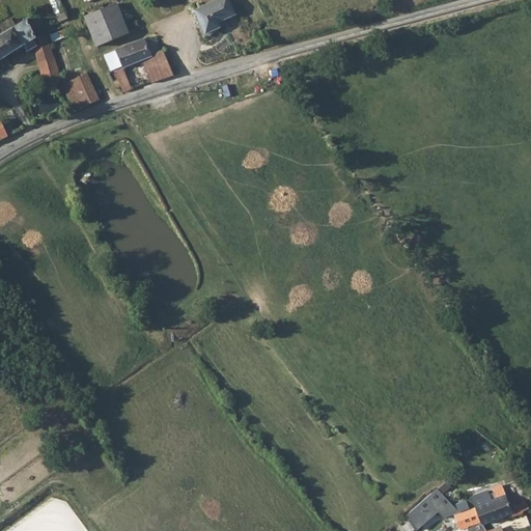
[(228,0),(218,0),(195,10),(205,34),(220,28),(218,23),(235,15),(228,0)]
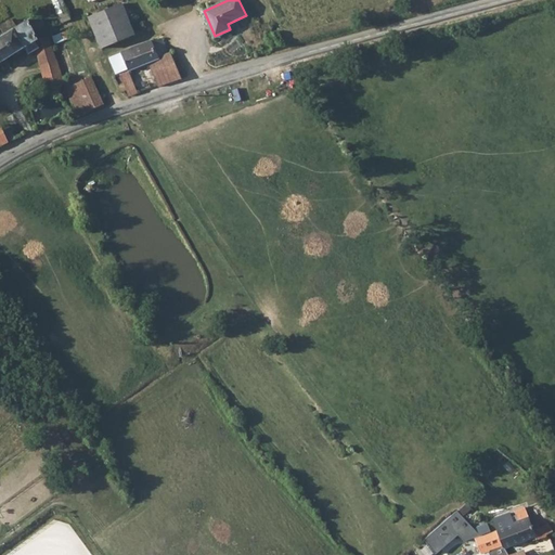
[(123,4),(88,18),(101,49),(136,35),(123,4)]
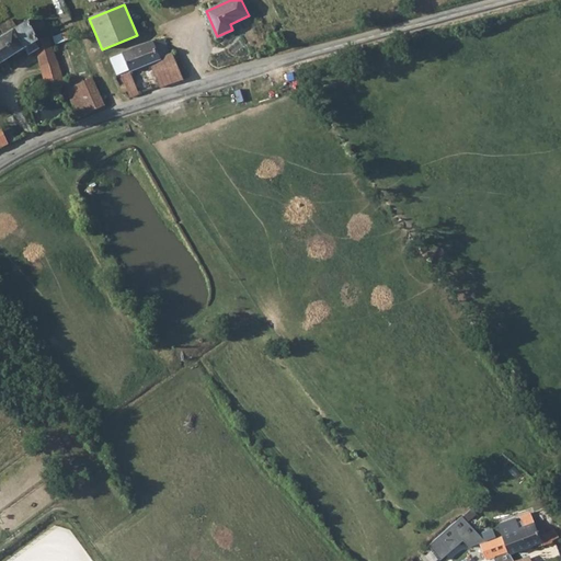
[(0,64),(24,49),(29,56),(35,52),(47,90),(64,84),(64,81),(48,36),(38,39),(34,32),(27,20),(15,27),(11,20),(0,26),(0,30),(3,35),(0,36),(0,64)]
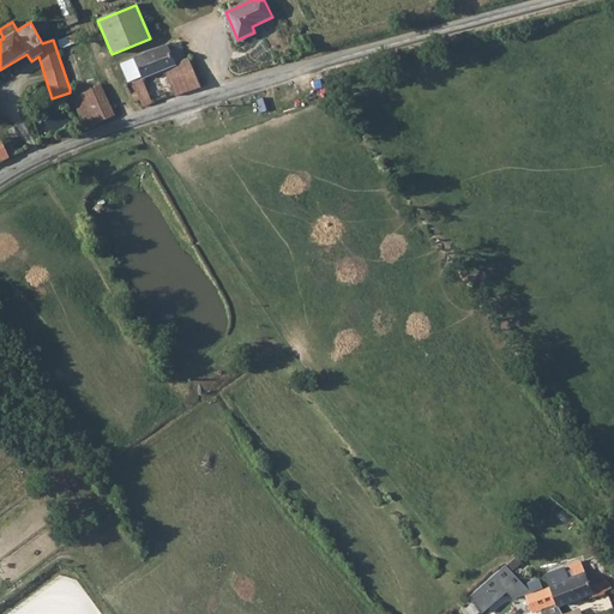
[(308,36),(295,41),(301,54),(314,50),(308,36)]
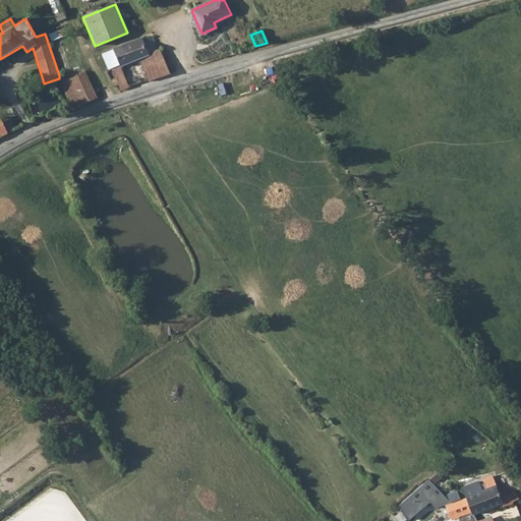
[(141,39),(115,50),(122,64),(123,66),(138,59),(149,82),(170,74),(160,49),(158,50),(152,36),(143,40),(141,39)]
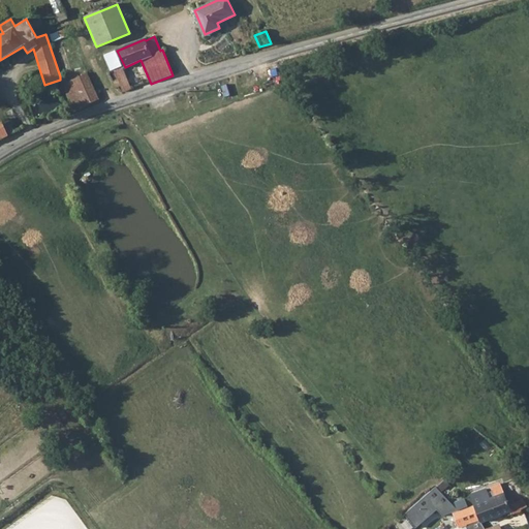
[(112,71),(114,70),(124,65),(117,51),(104,55),(112,71)]
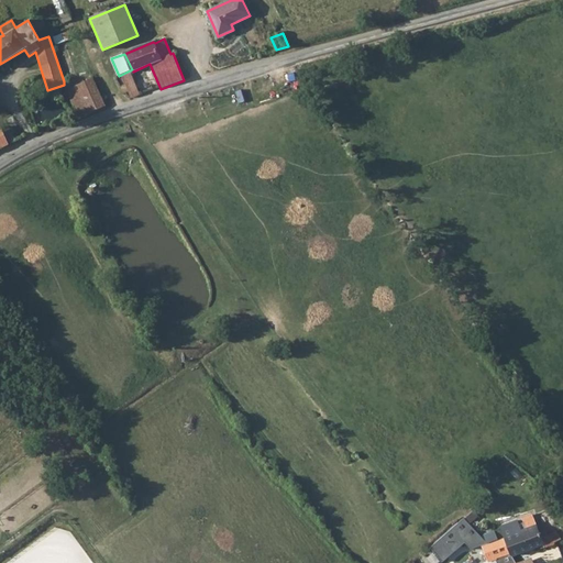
[(132,69),(121,75),(127,88),(124,87),(123,88),(122,90),(122,92),(122,94),(124,96),(127,96),(129,95),(130,94),(132,98),(143,94),(133,72),(132,69)]
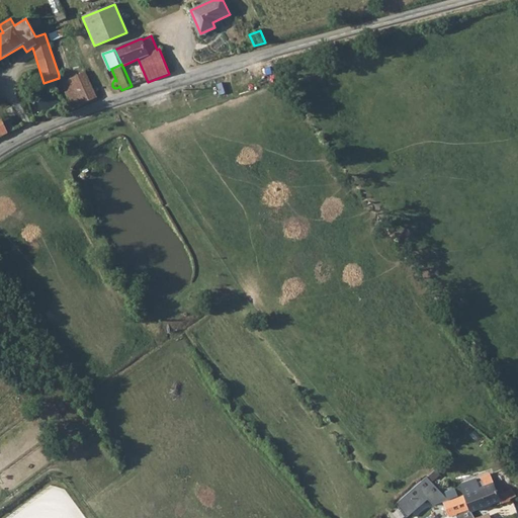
[(85,72),(62,83),(71,102),(73,107),(97,96),(85,72)]
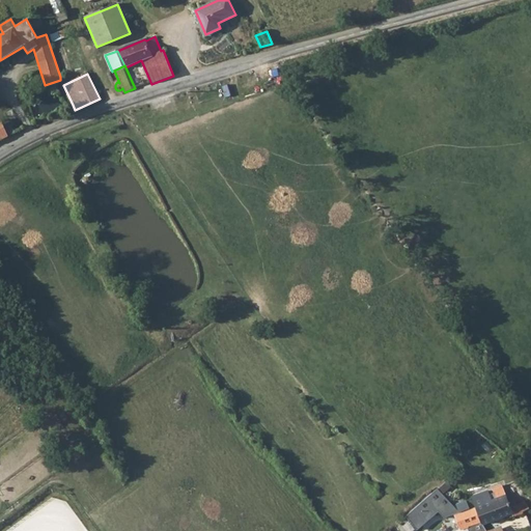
[(11,120),(5,123),(9,134),(16,132),(11,120)]
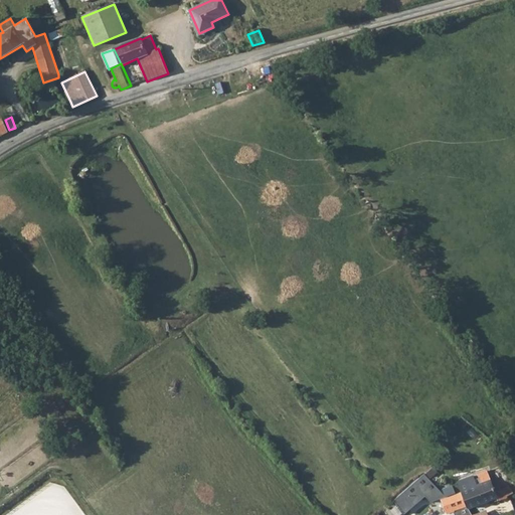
[(456,482),(461,492),(467,507),(468,509),(497,498),(498,502),(508,498),(507,496),(511,494),(508,486),(495,490),(488,471),(478,475),(481,483),(477,485),(473,475),(456,482)]
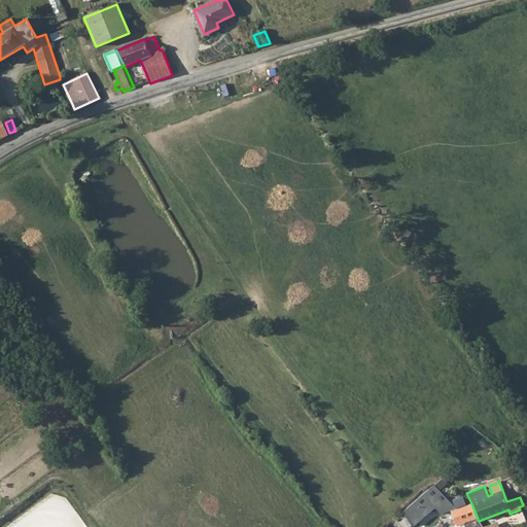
[(442,515),(457,508),(447,496),(435,483),(422,494),(433,507),(435,506),(442,515)]
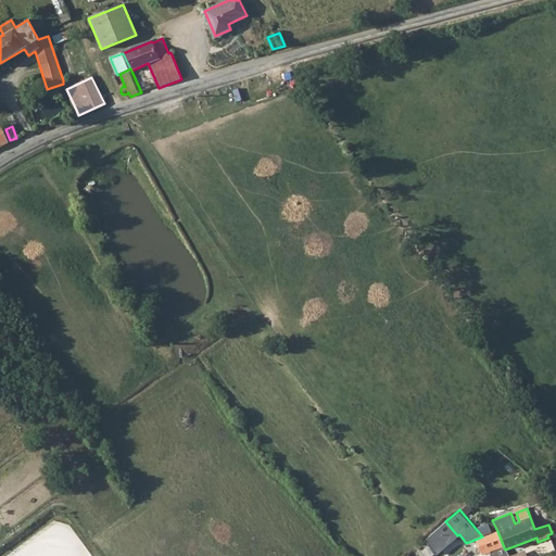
[(445,521),(424,540),(436,554),(457,535),(445,521)]
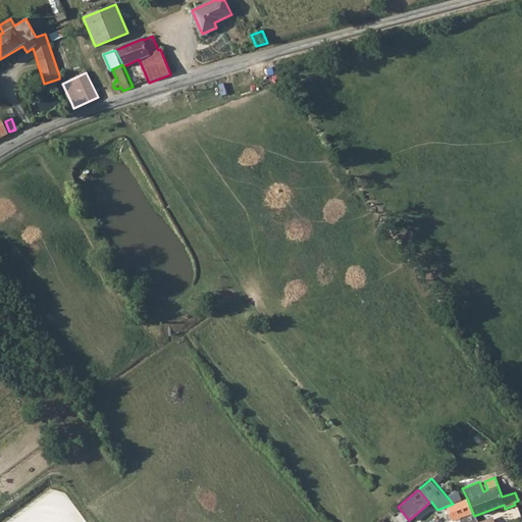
[(467,499),(453,504),(437,510),(441,521),(452,521),(473,514),(467,499)]
